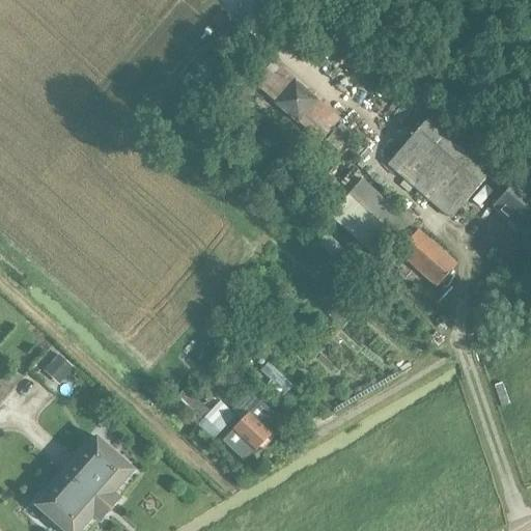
[(319,101),(296,79),(273,60),(253,84),(274,103),(274,104),(298,124),(299,124),(320,143),(341,119),(319,101)]
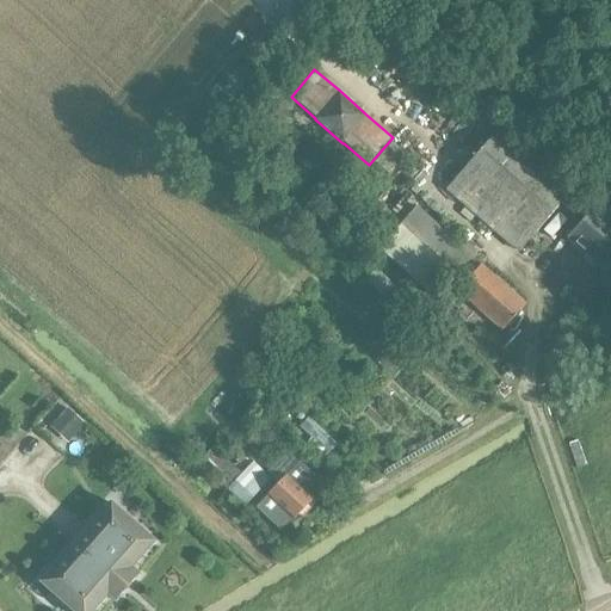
[(519,252),(569,196),(498,133),(448,190),(519,252)]
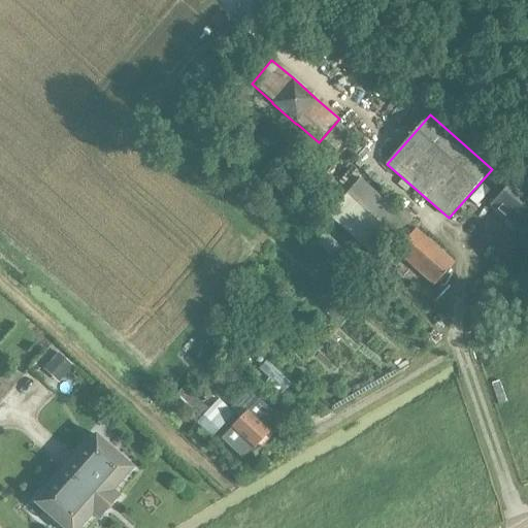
[(336,151),(351,134),(338,124),(324,140),(336,151)]
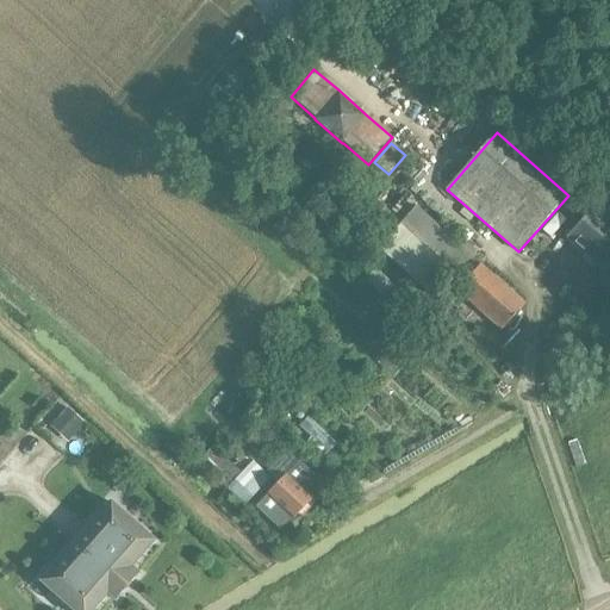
[(565,240),(603,274),(609,266),(609,217),(595,205),(565,240)]
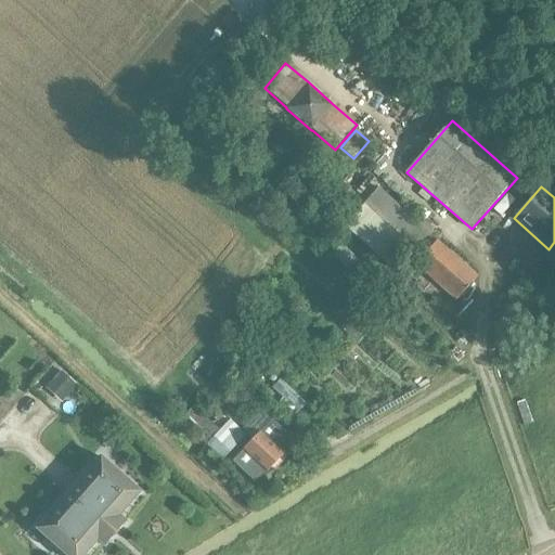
[(378,188),(364,205),(345,227),(394,270),(413,248),(415,250),(422,244),(430,233),(378,188)]
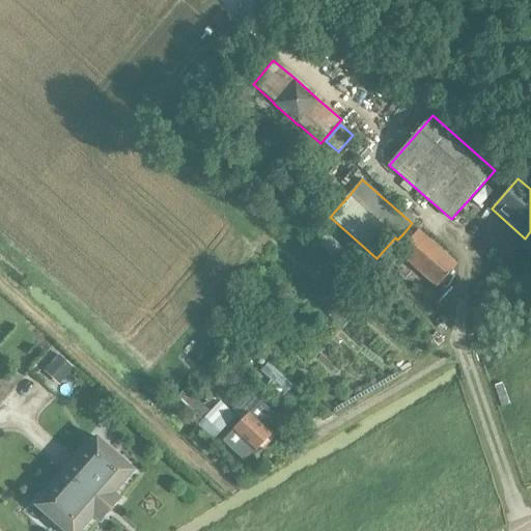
[(457,266),(420,233),(418,231),(399,254),(439,288),(457,266)]
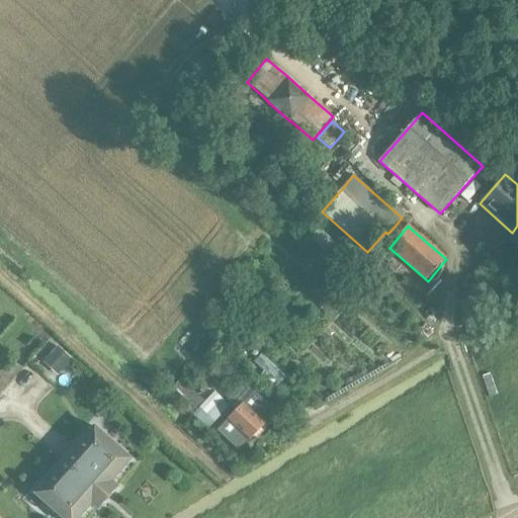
[(54,335),(32,356),(55,377),(75,356),(54,335)]
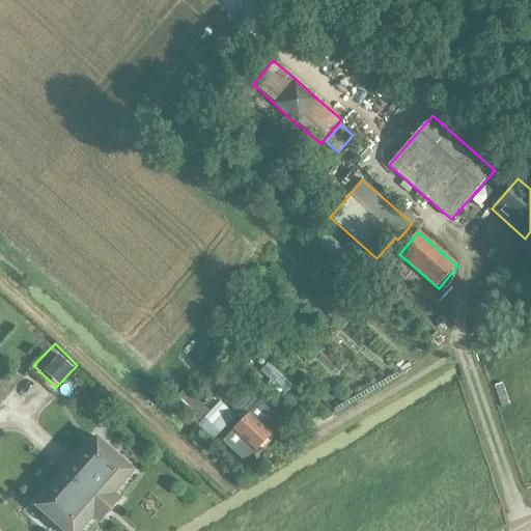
[(286,393),(294,386),(267,362),(259,370),(286,393)]
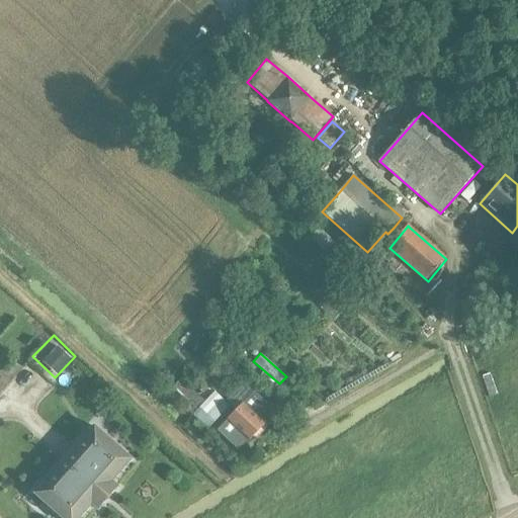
[(169,392),(192,415),(207,429),(230,406),(214,392),(205,402),(192,389),(191,391),(179,379),(169,392)]
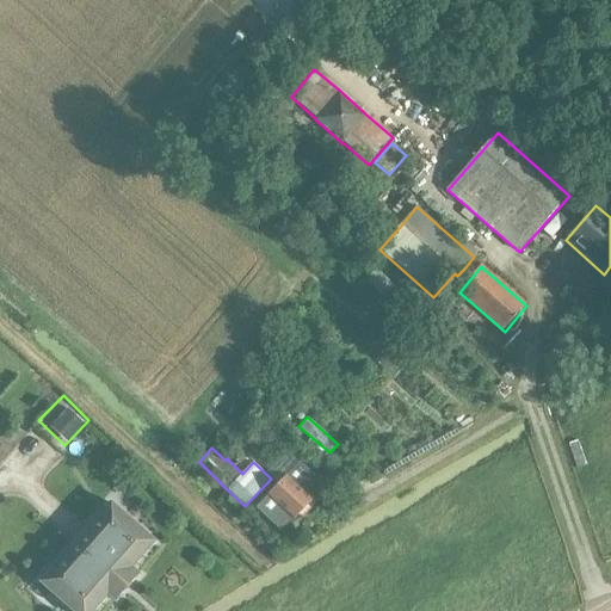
[(300,461),(266,495),(255,507),(281,531),(291,519),(294,520),(326,486),(300,461)]
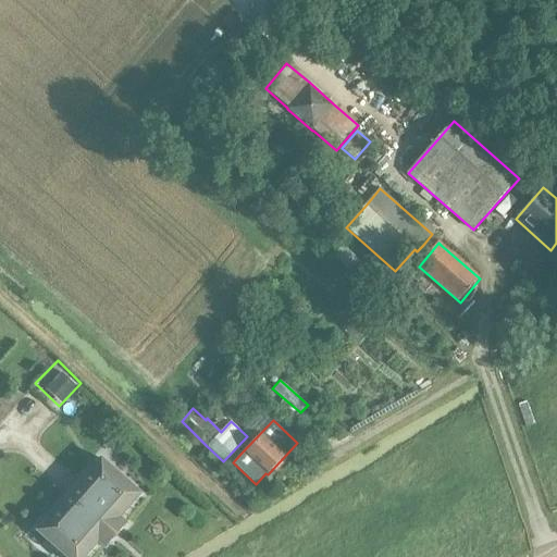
[(101,459),(37,531),(65,556),(85,556),(98,543),(106,549),(127,524),(120,518),(141,494),(101,459)]
